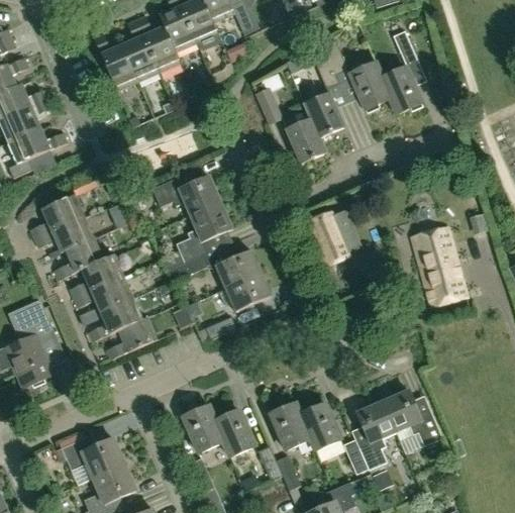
[(196,42),(177,0),(166,0),(170,10),(158,15),(163,26),(174,52),(175,52),(196,42)]
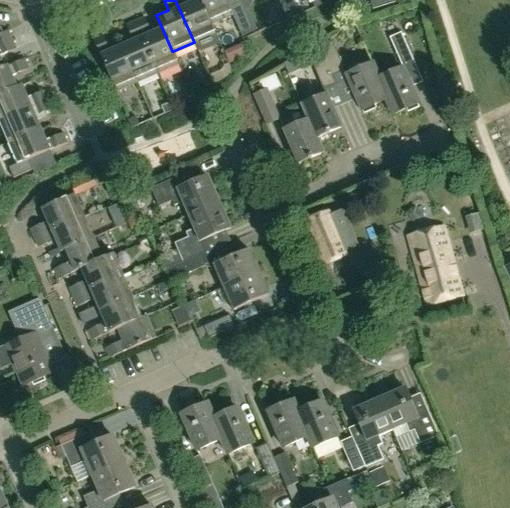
[(210,22),(199,0),(191,0),(187,2),(186,0),(175,0),(194,42),(197,48),(202,48),(215,43),(218,38),(215,33),(211,22),(210,22)]
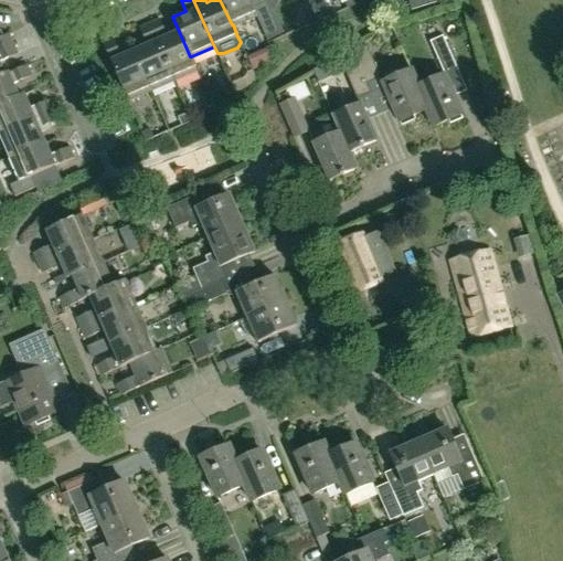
[(252,6),(248,0),(220,0),(232,24),(233,24),(255,14),(252,6)]
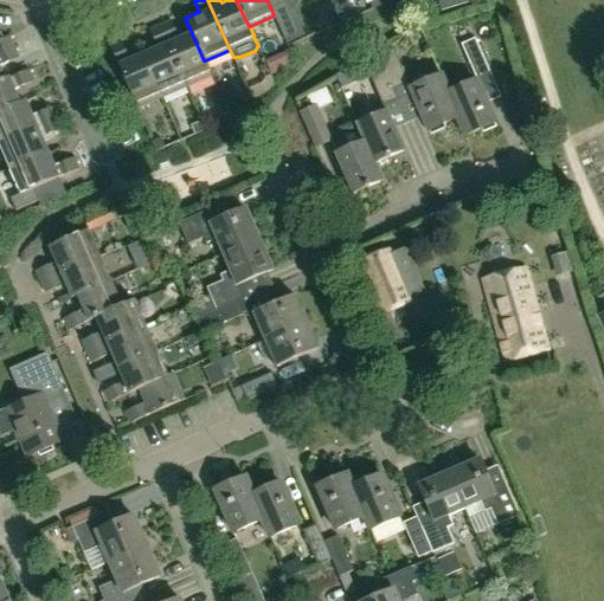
[(296,31),(283,1),(270,6),(274,15),(283,37),(296,31)]
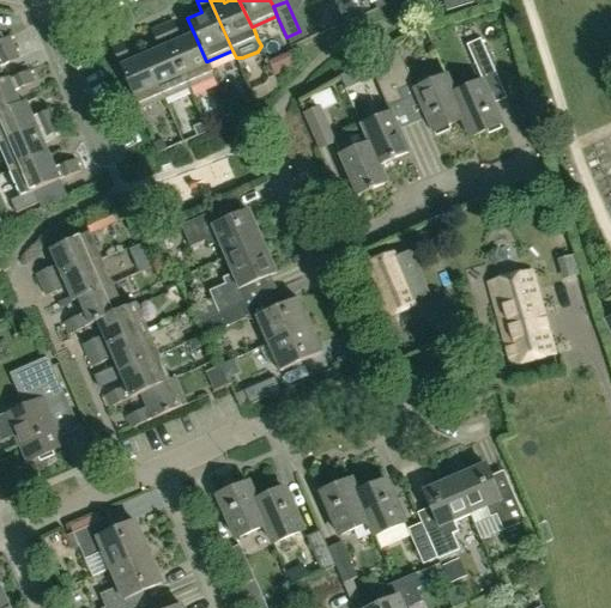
[(193,31),(180,37),(171,19),(161,24),(187,85),(213,74),(207,61),(206,61),(193,31)]
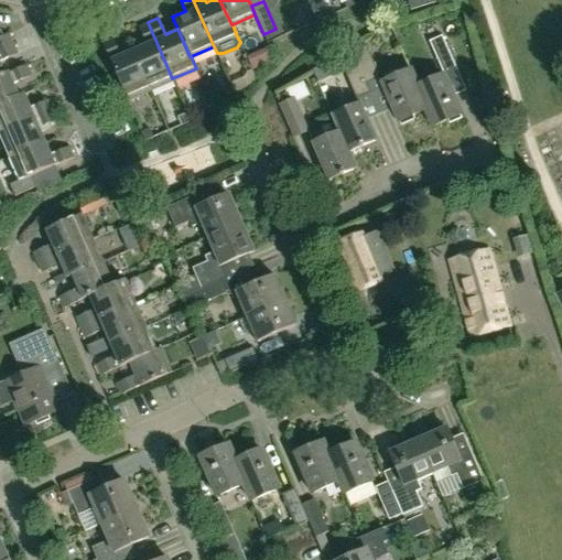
[(172,78),(148,22),(137,27),(144,43),(132,49),(150,88),(172,78)]
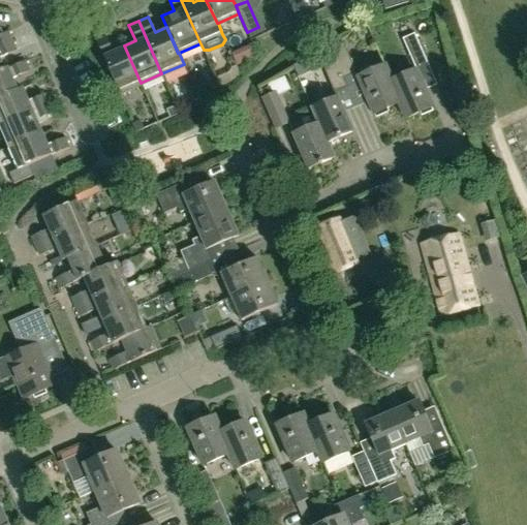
[(0,42),(11,38),(7,29),(1,32),(0,30),(0,42)]
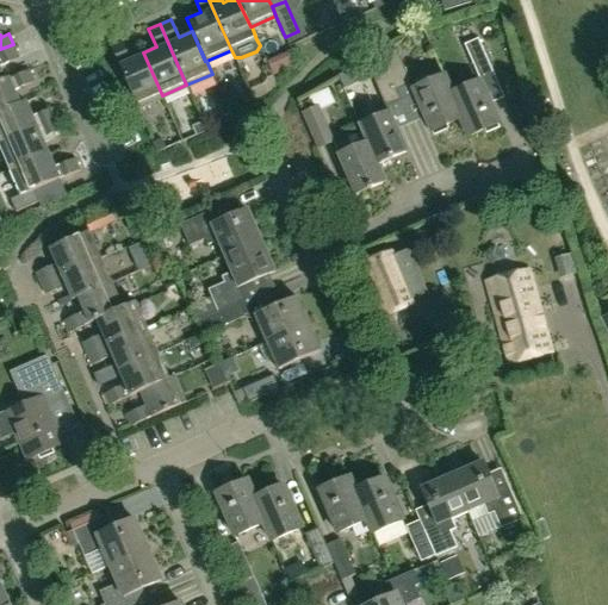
[(476,73),(490,67),(477,36),(463,42),(476,73)]
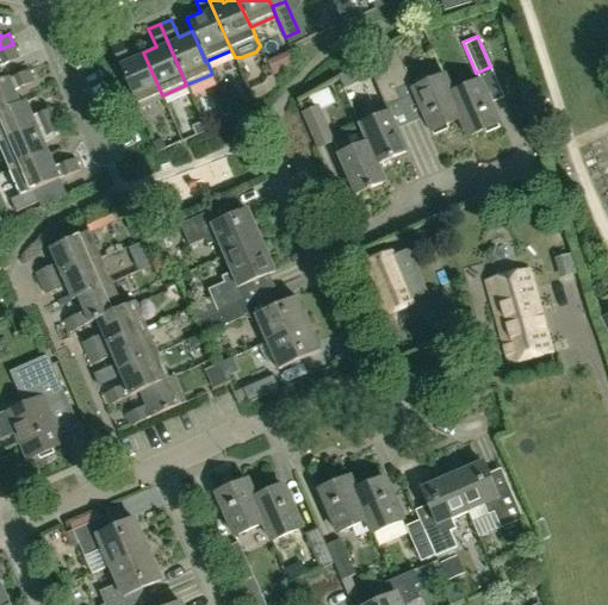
[(162,95),(143,52),(129,58),(121,41),(110,45),(136,106),(162,95)]
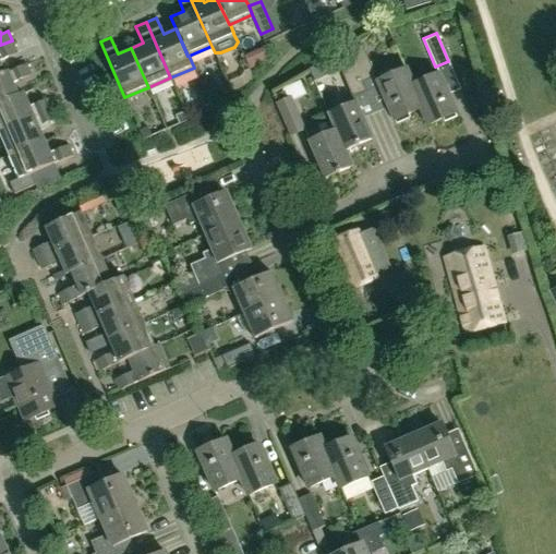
[(16,50),(12,40),(0,45),(0,73),(3,72),(0,64),(0,58),(16,50)]
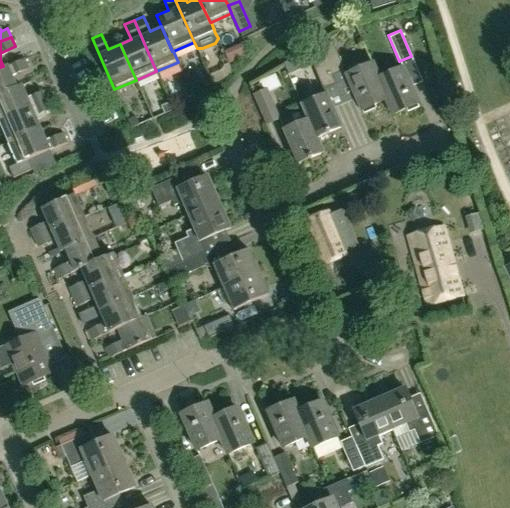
[(331,73),(319,45),(317,40),(305,47),(308,55),(322,87),(334,82),(331,73)]
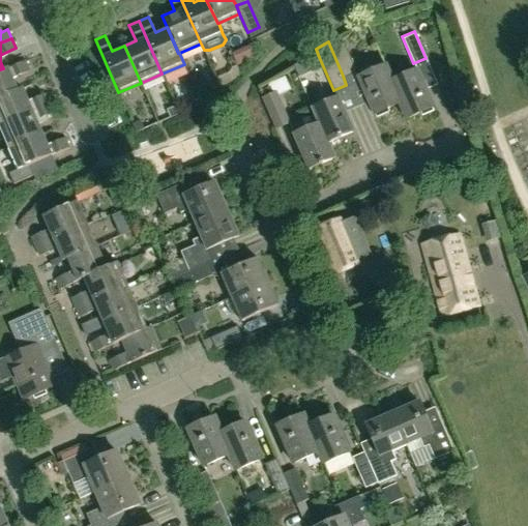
[(344,41),(330,47),(343,76),(356,70),(344,41)]
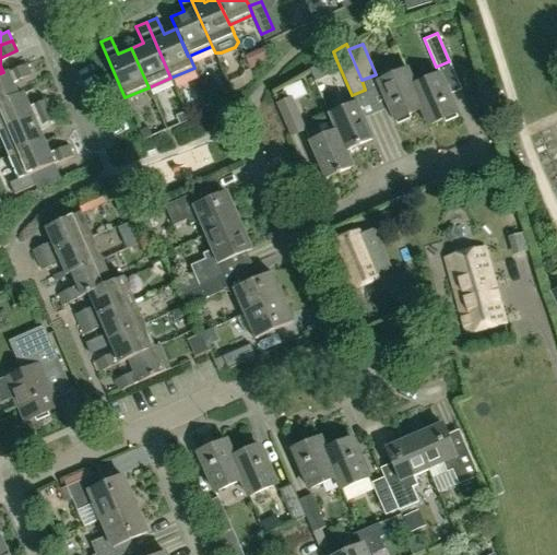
[(12,81),(30,73),(25,62),(3,72),(0,73),(0,101),(18,94),(18,93),(12,81)]
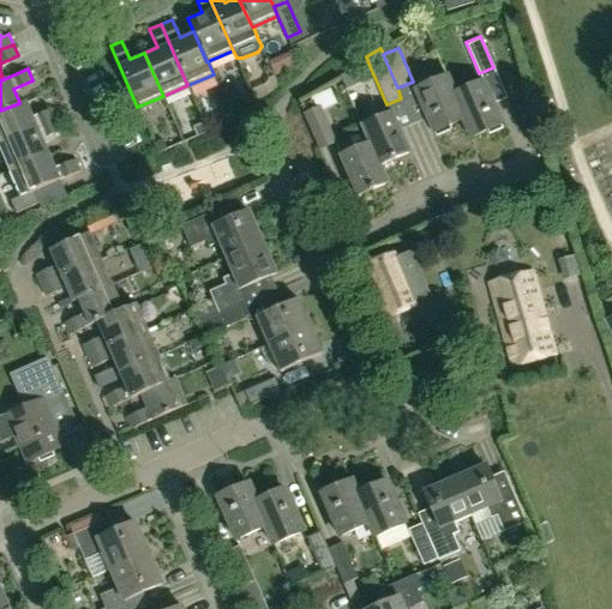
[(499,122),(481,80),(460,90),(453,72),(445,76),(453,92),(451,94),(462,116),(461,118),(468,136),(499,122)]
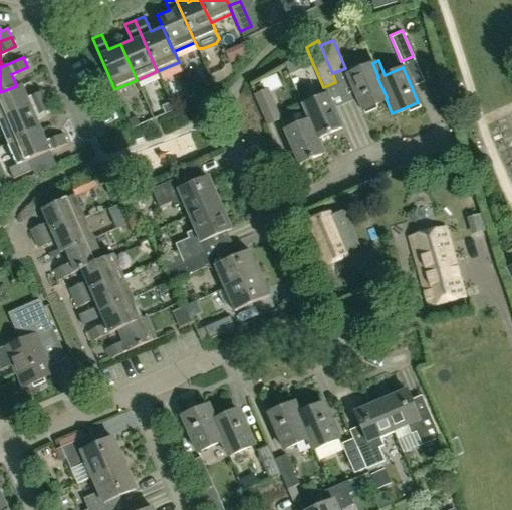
[(378,77),(372,63),(346,74),(361,108),(386,98),(387,97),(377,78),(378,77)]
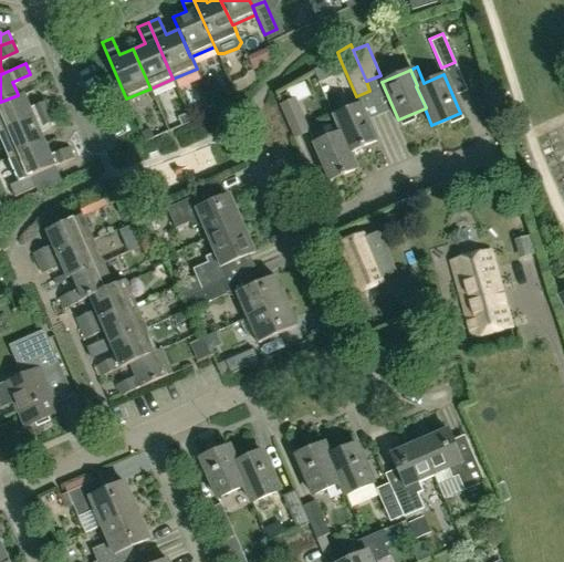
[(0,129),(52,108),(48,97),(29,105),(23,92),(18,94),(18,95),(0,102),(0,129)]
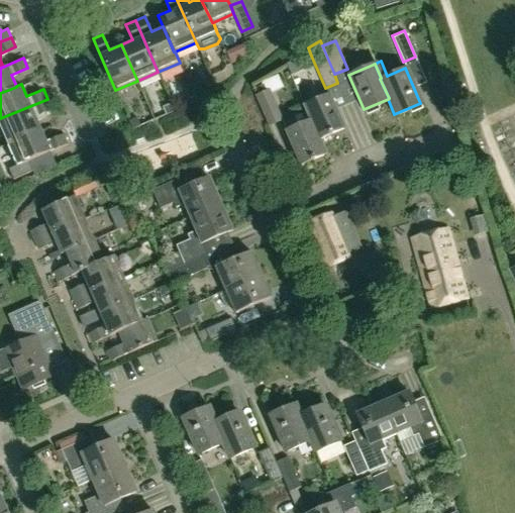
[(268,124),(281,118),(268,89),(254,95),(268,124)]
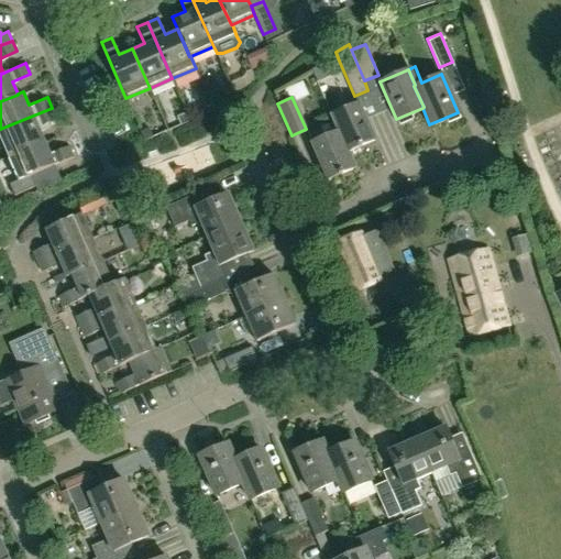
[(374,138),(364,117),(358,101),(330,113),(337,130),(347,151),(374,138)]
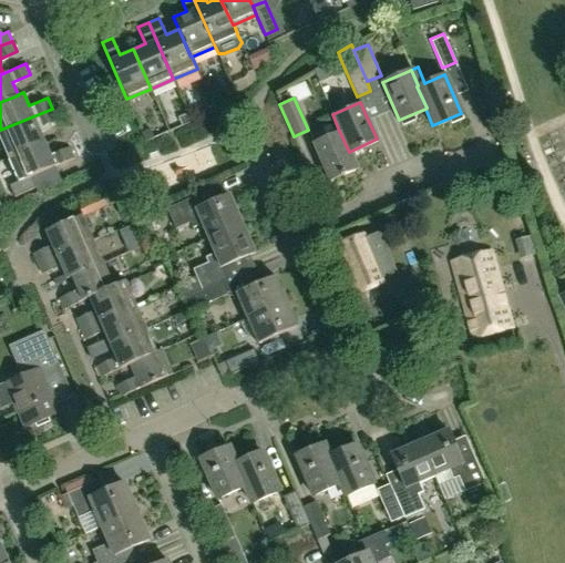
[(38,126),(55,119),(52,109),(0,130),(0,139),(8,156),(43,140),(38,126)]
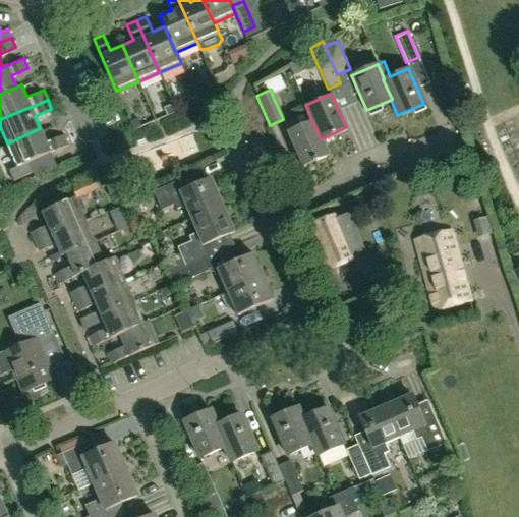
[(328,154),(321,139),(311,120),(286,131),(302,165),(328,154)]
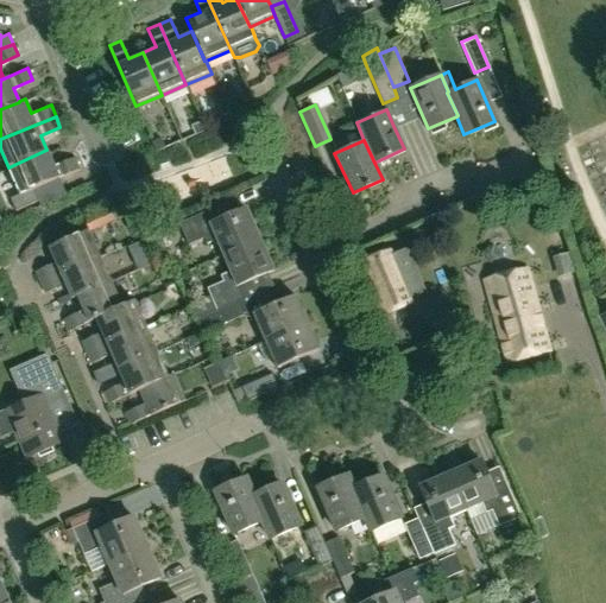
[(52,164),(46,150),(8,167),(19,192),(8,196),(14,208),(36,198),(31,188),(79,167),(73,156),(52,164)]
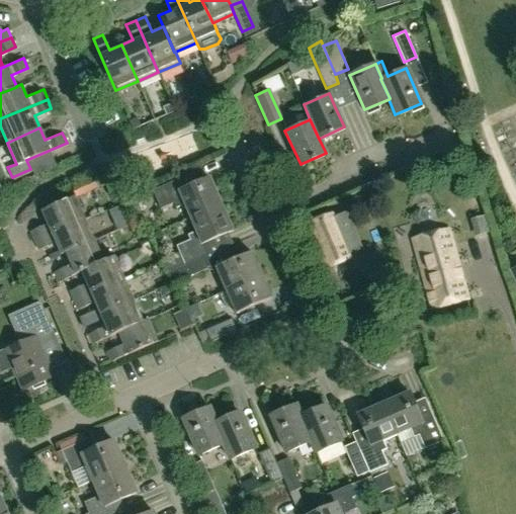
[(100,164),(68,182),(77,199),(109,181),(100,164)]
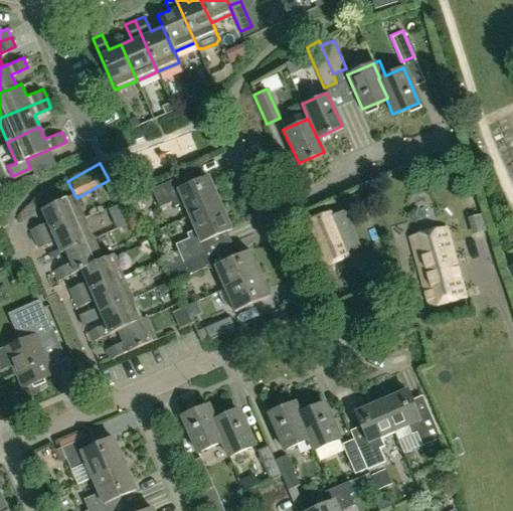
[(207,176),(196,181),(191,168),(172,176),(172,178),(150,187),(158,206),(171,200),(174,205),(182,201),(188,214),(218,201),(207,176)]
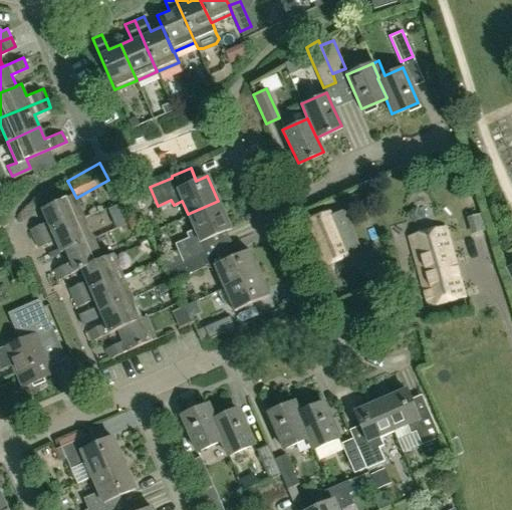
[(33,237),(82,215),(73,194),(40,208),(45,221),(29,228),(33,237)]
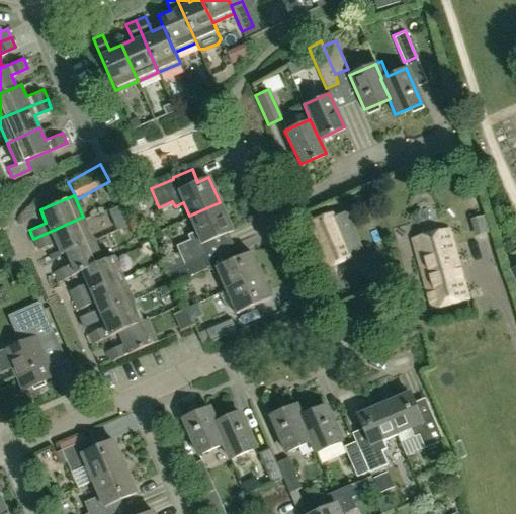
[(104,198),(82,207),(87,221),(109,212),(104,198)]
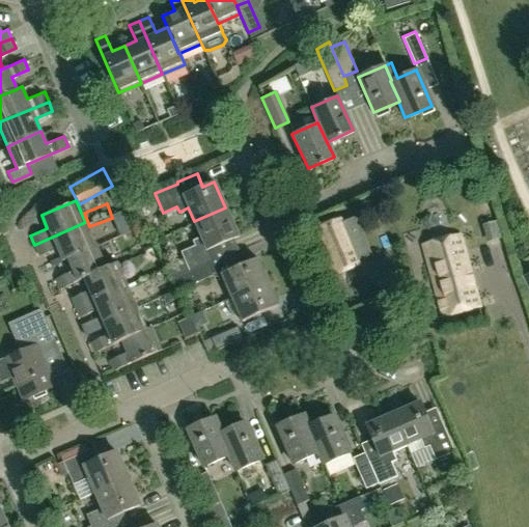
[(205,248),(238,233),(225,207),(194,221),(199,234),(191,239),(193,244),(179,250),(189,269),(206,261),(211,259),(205,248)]
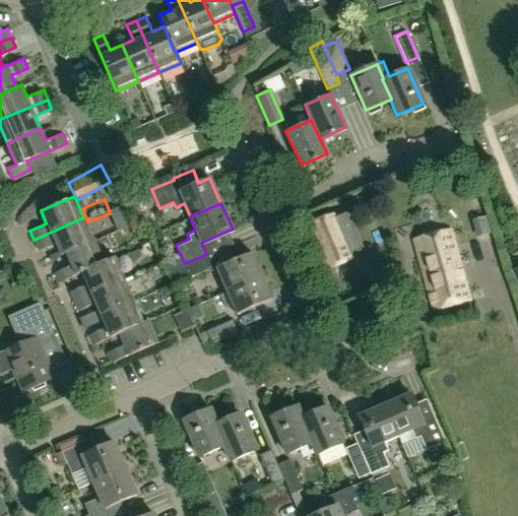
[(307,222),(326,267),(349,257),(330,212),(307,222)]
